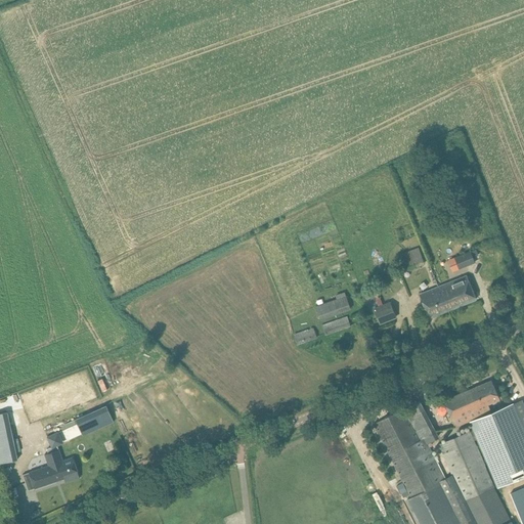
[(469,182),(467,174),(460,177),(463,184),(469,182)]
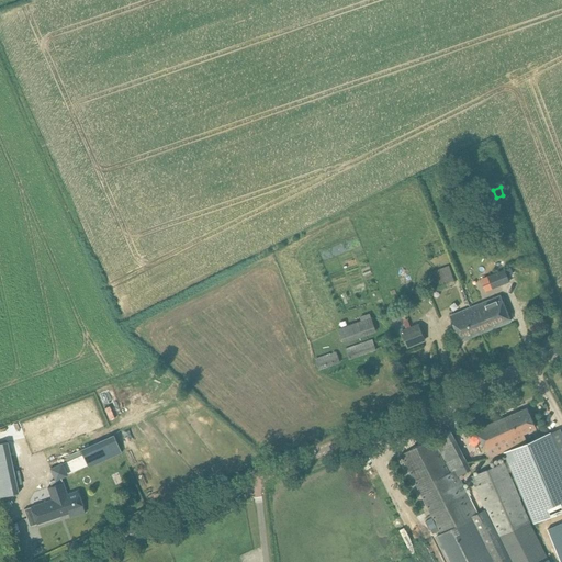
[(431,281),(426,283),(428,292),(441,288),(454,283),(451,274),(448,266),(428,273),(431,281)]
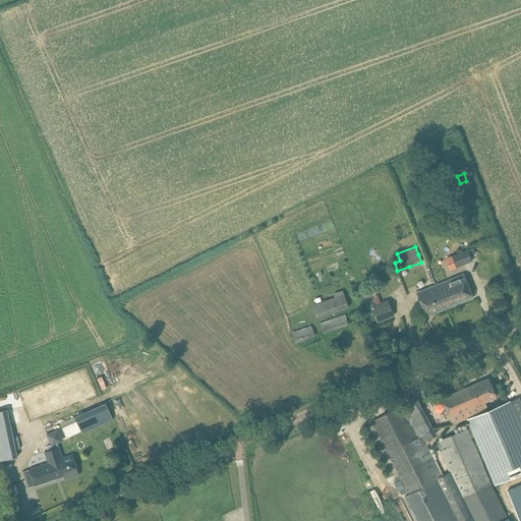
[(467,250),(451,256),(456,268),(471,262),(469,255),(474,253),(474,251),(475,251),(473,248),(467,250)]
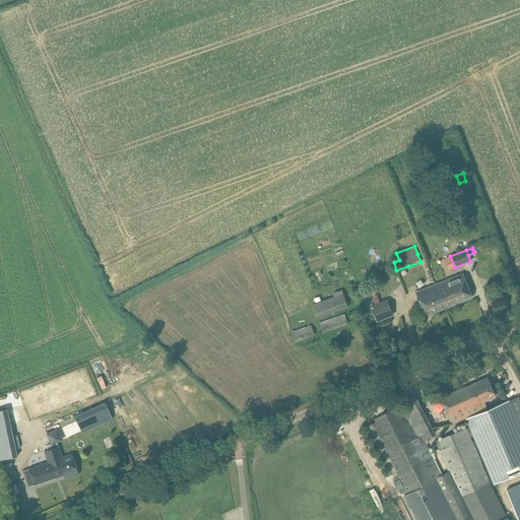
[(445,281),(454,304),(472,297),(468,287),(463,273),(445,281)]
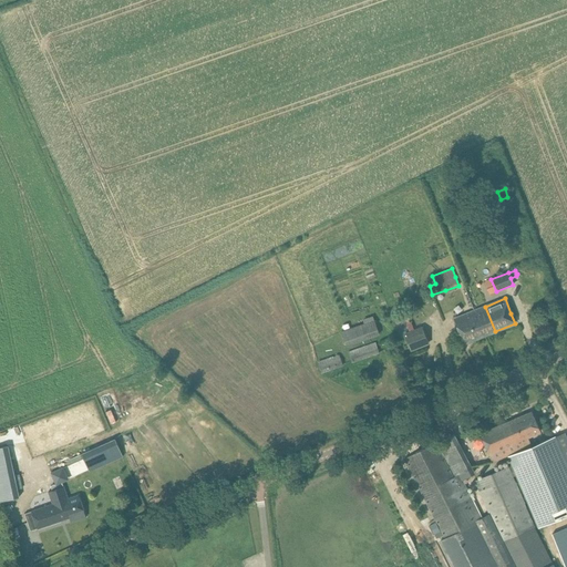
[(476,310),(454,319),(460,333),(464,344),(495,331),(485,307),(476,310)]
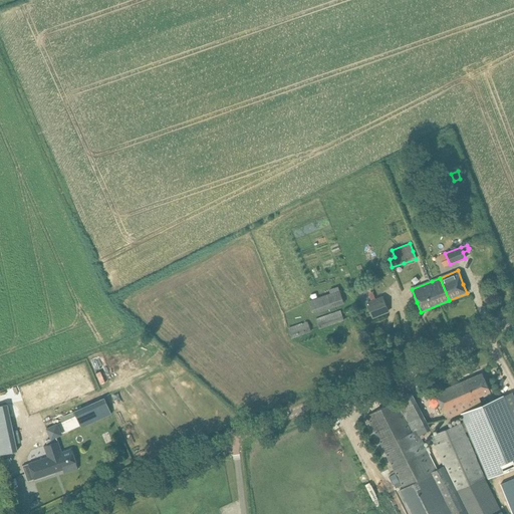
[(307,299),(311,313),(342,306),(337,286),(327,289),(328,293),(307,299)]
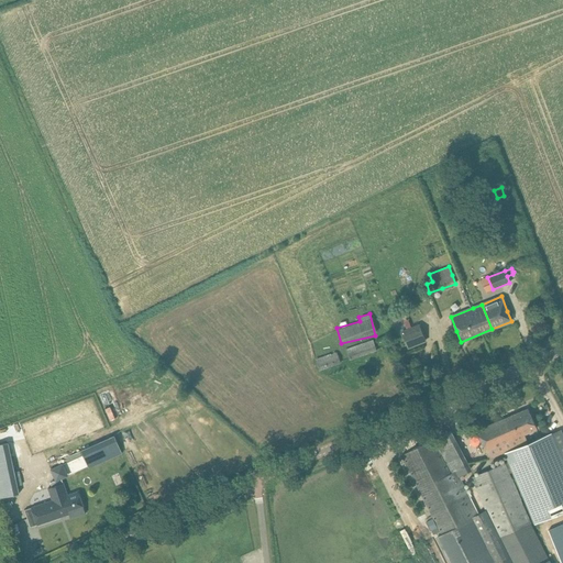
[(426,341),(418,324),(400,332),(408,349),(426,341)]
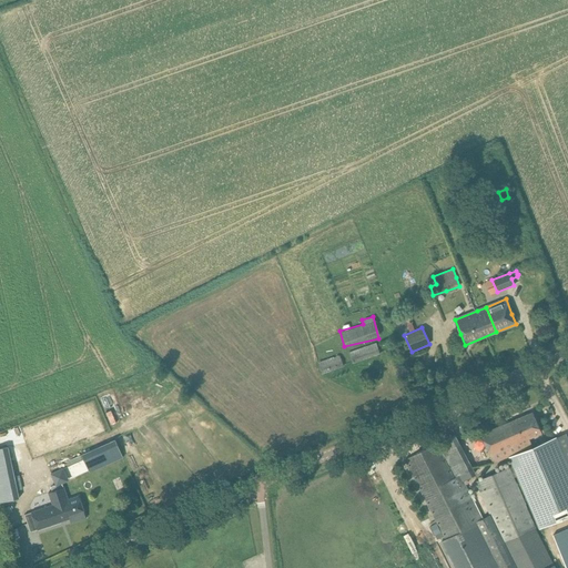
[(376,343),(348,353),(353,363),(379,354),(376,343)]
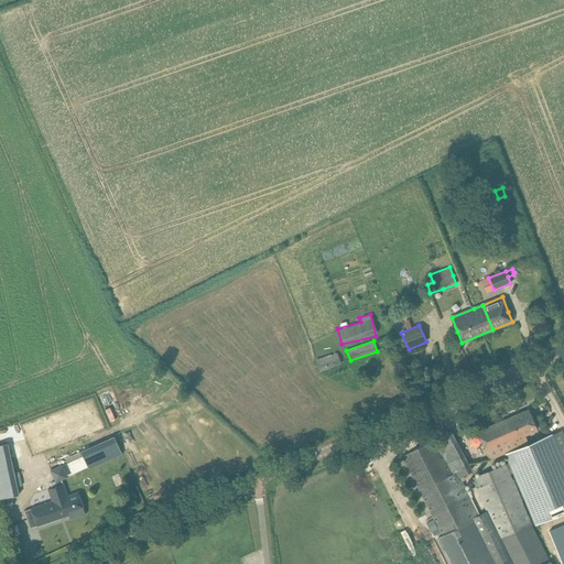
[(342,364),(337,353),(315,360),(320,371),(342,364)]
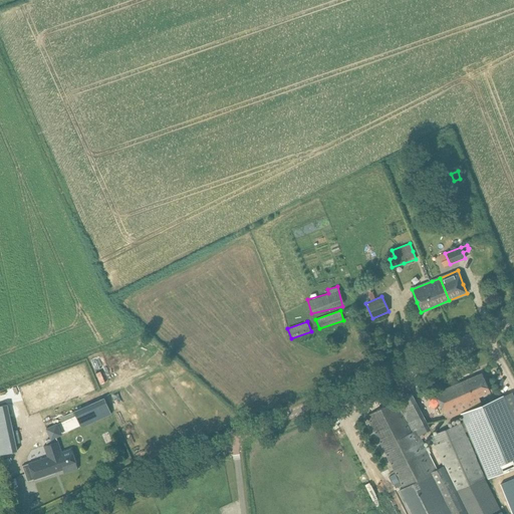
[(478,397),(490,392),(482,373),(436,394),(447,419),(481,405),(478,397)]
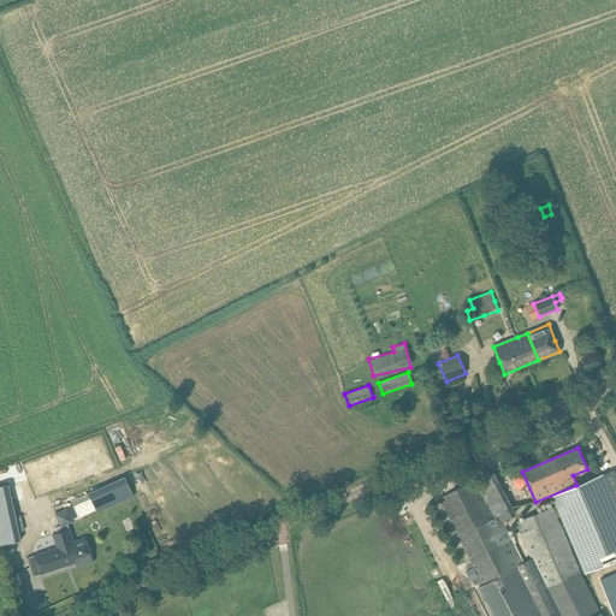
[(492,472),(475,480),(495,517),(499,515),(502,520),(514,514),(492,472)]
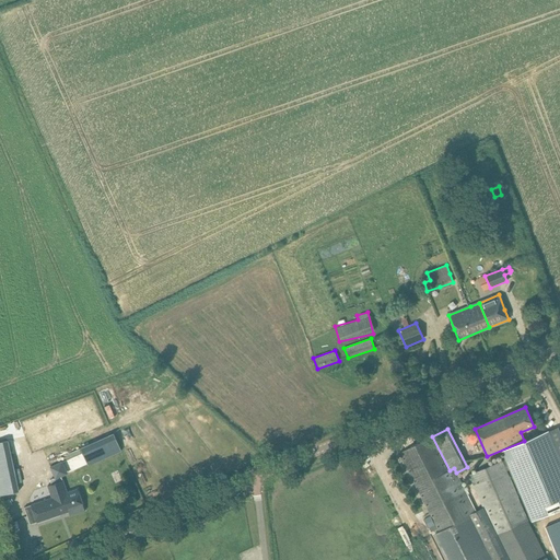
[(559,450),(559,439),(556,429),(520,444),(521,445),(502,453),(532,520),(549,512),(559,506),(559,464),(551,445),(553,445),(557,452),(559,450)]
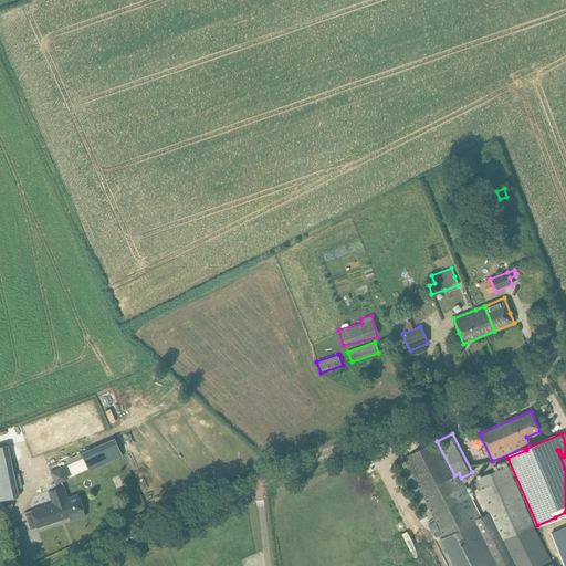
[(81,452),(88,471),(123,456),(114,438),(81,452)]
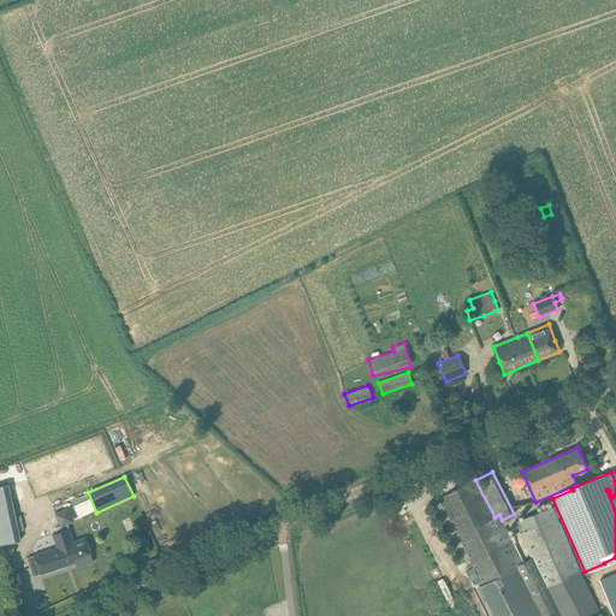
[(499,515),(492,519),(473,481),(439,498),(483,585),(478,587),(491,615),(540,615),(516,566),(522,562),(502,520),(499,515)]
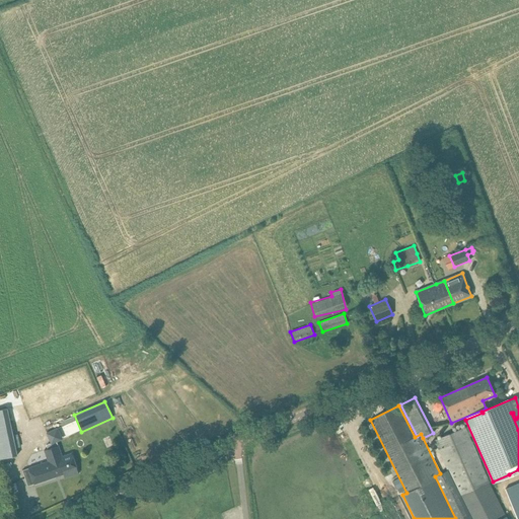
[(7,408),(0,409),(0,459),(2,459),(6,458),(17,456),(15,448),(13,436),(7,408)]
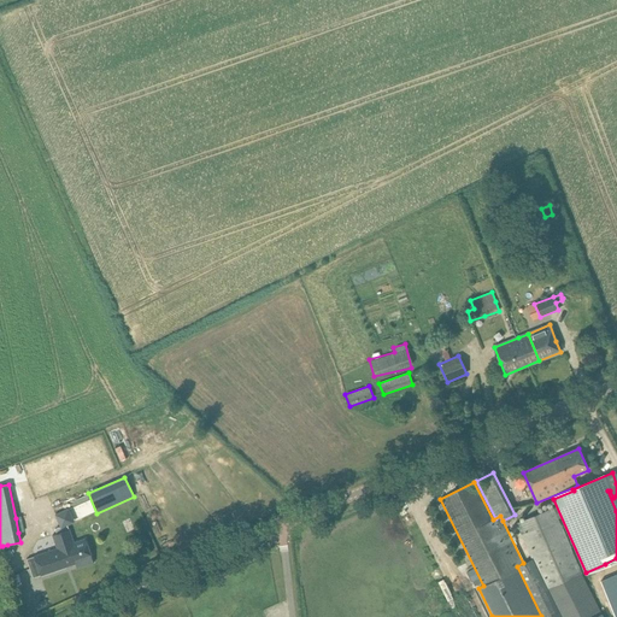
[(603,616),(581,575),(553,510),(517,526),(519,529),(521,532),(546,591),(559,616),(603,616)]
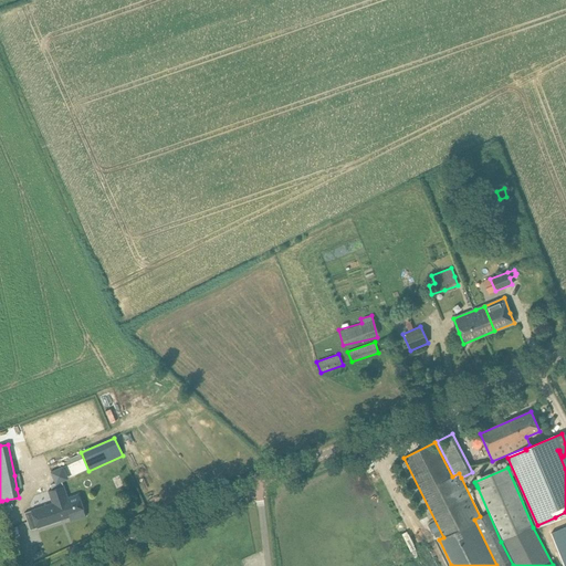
[(53,504),(24,514),(27,520),(30,530),(70,516),(71,522),(85,516),(82,510),(77,494),(75,494),(67,498),(64,490),(63,486),(49,491),(53,504)]
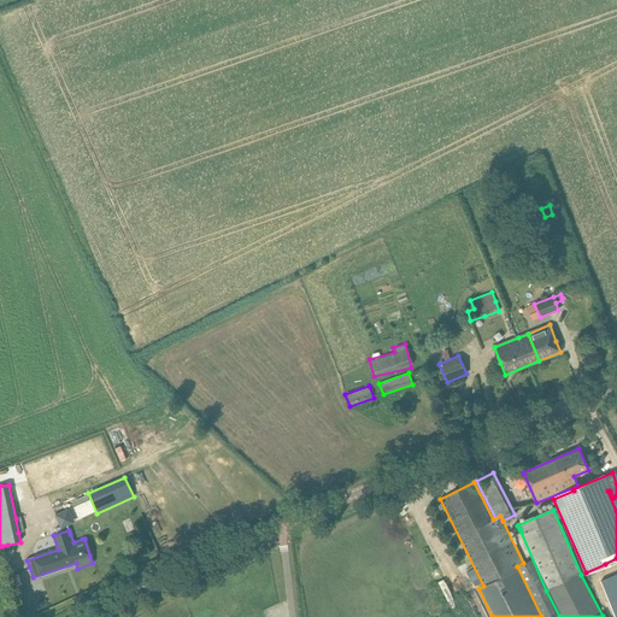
[(474,569),(466,573),(471,582),(472,581),(479,579),(474,569)]
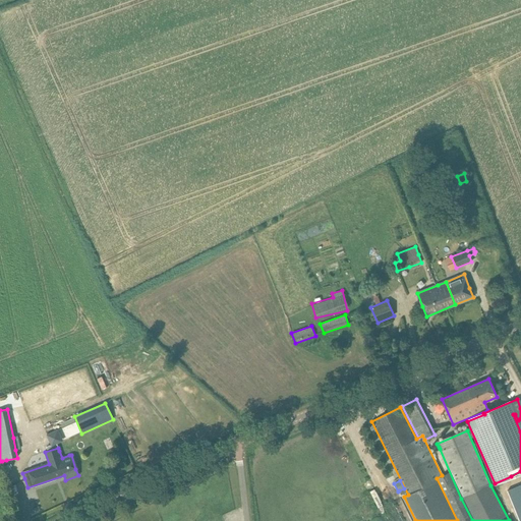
[(520,520),(520,484),(507,490),(520,520)]
